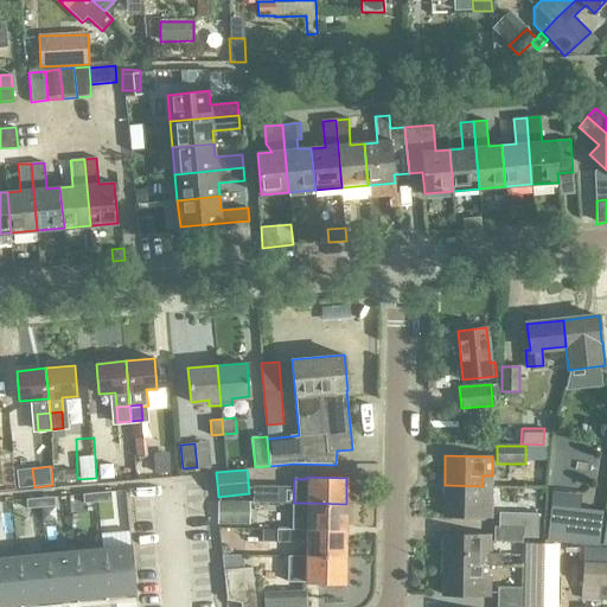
[(186,494),(210,491),(209,480),(185,484),(186,494)]
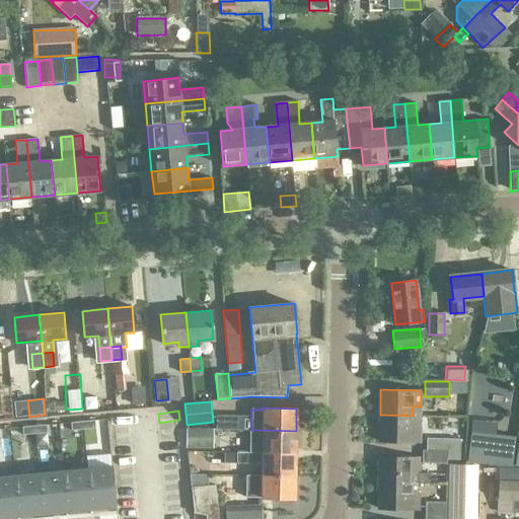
[(242,412),(215,411),(214,430),(241,431),(242,412)]
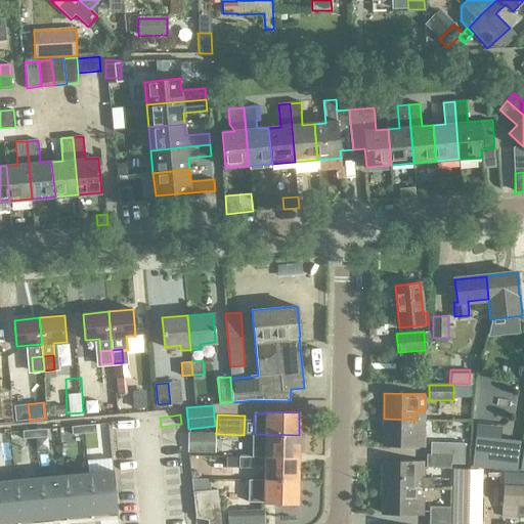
[(383,445),(424,445),(424,429),(417,429),(417,420),(384,419),(383,445)]
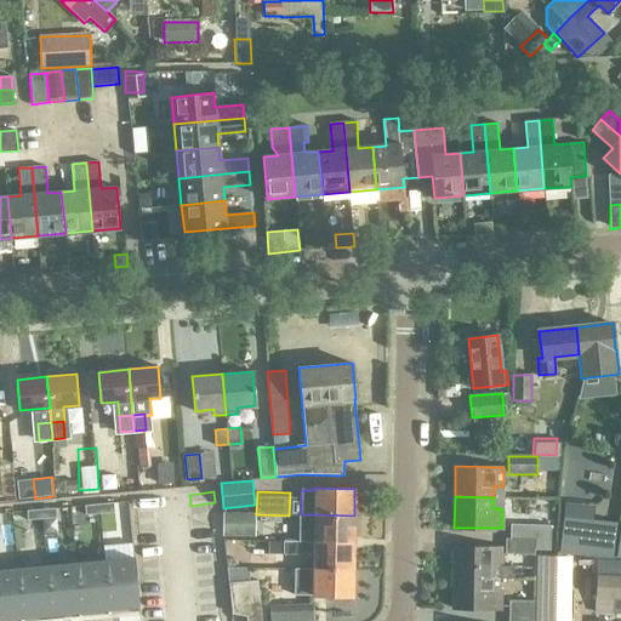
[(114,502),(100,503),(101,513),(115,512),(114,502)]
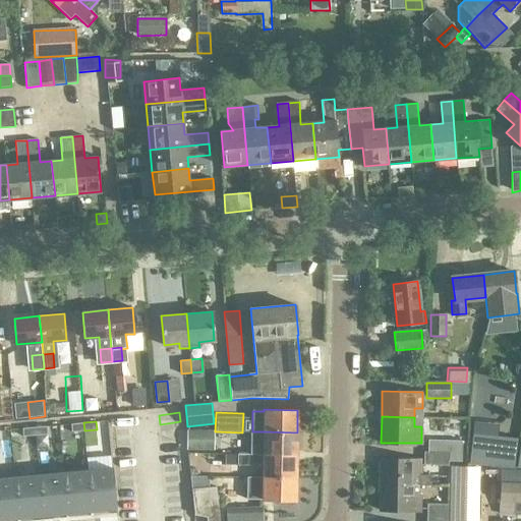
[(72,431),(84,430),(83,422),(72,423),(72,431)]
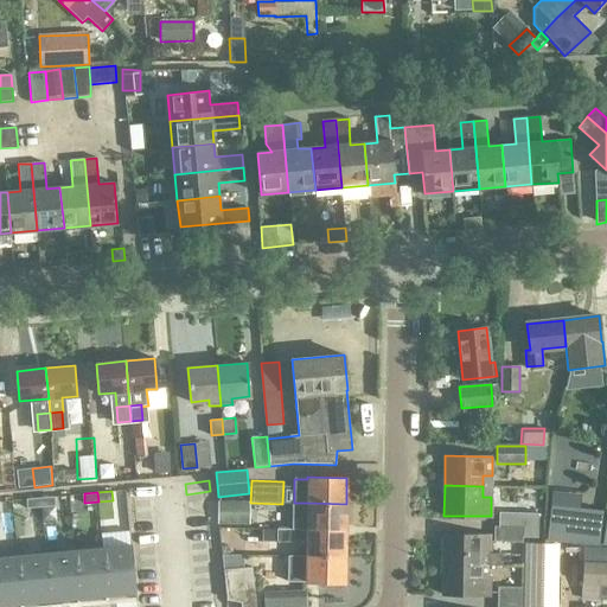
[(42,498),(42,508),(56,505),(56,496),(42,498)]
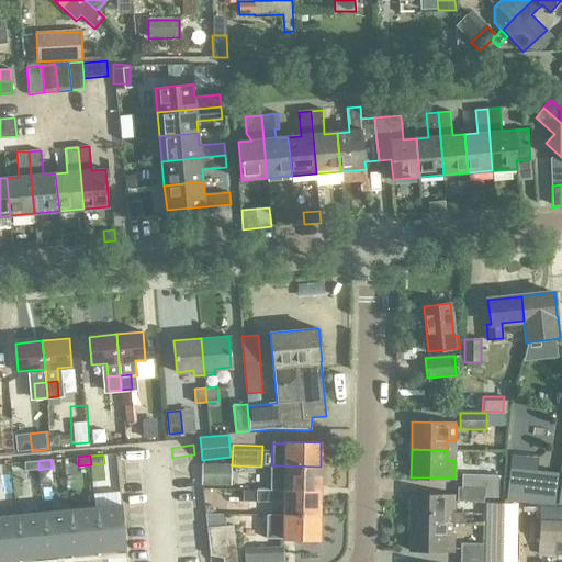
[(38,461),(25,462),(25,471),(38,470),(38,461)]
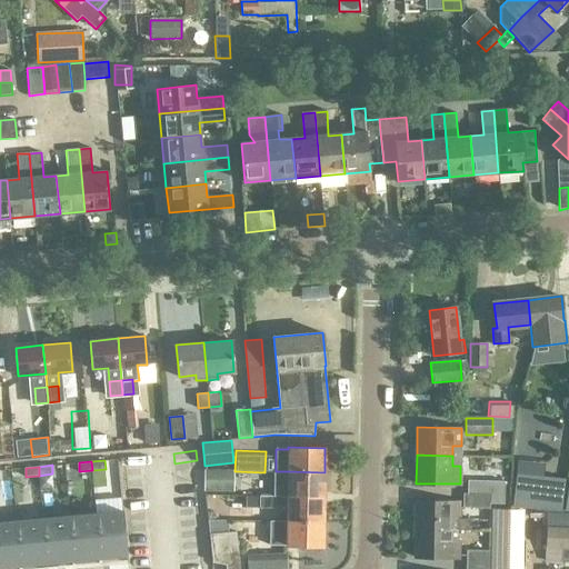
[(202,489),(233,490),(233,472),(203,471),(202,489)]
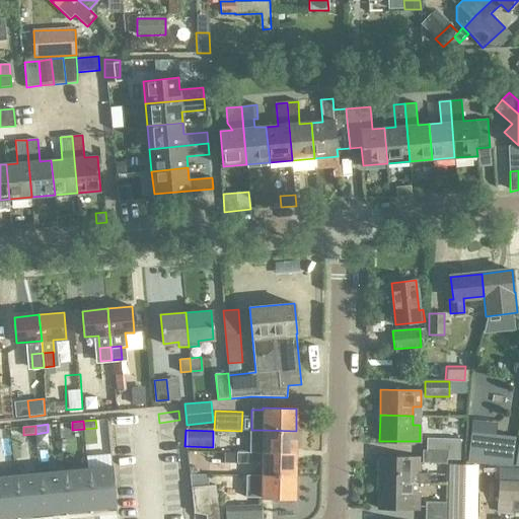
[(296,431),(264,430),(251,430),(251,432),(264,432),(263,443),(250,442),(250,441),(237,441),(237,451),(295,453),(296,431)]
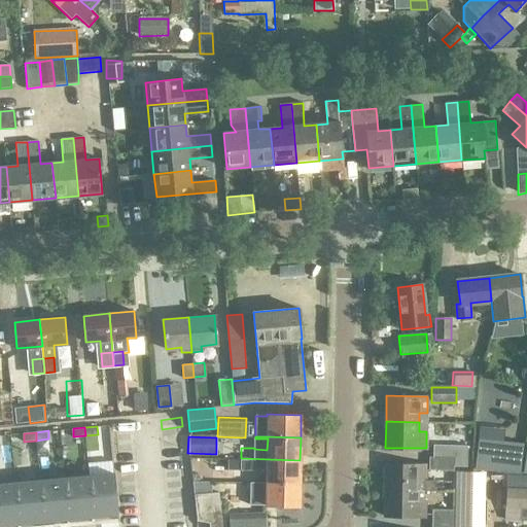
[(520,476),(524,444),(478,438),(473,467),(485,469),(485,470),(520,476)]
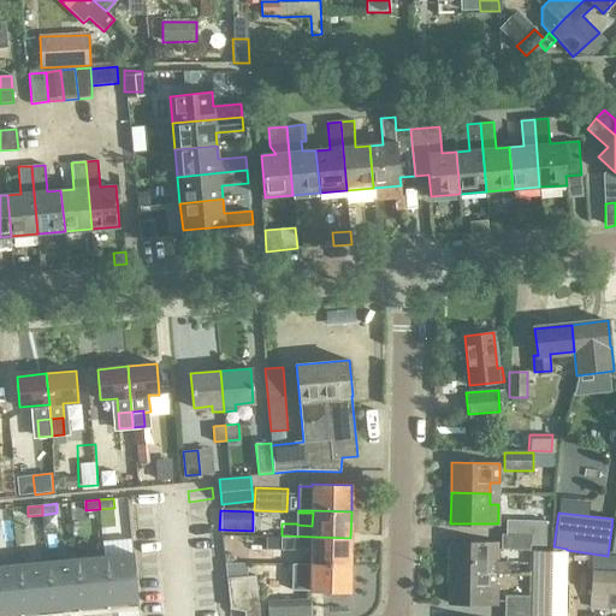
[(546,521),(507,520),(505,534),(507,534),(531,534),(531,544),(545,545),(546,521)]
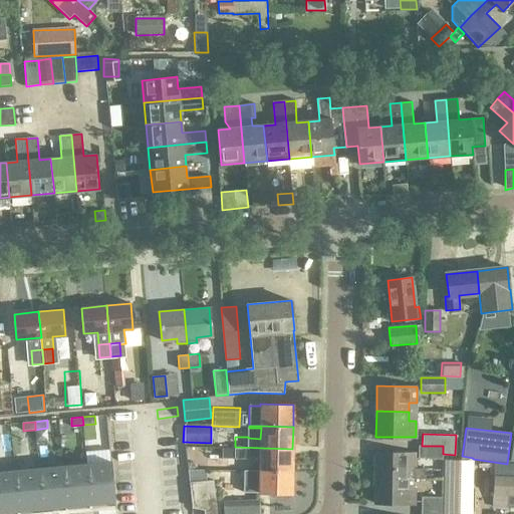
[(443,446),(423,446),(422,459),(443,460),(443,454),(443,446)]
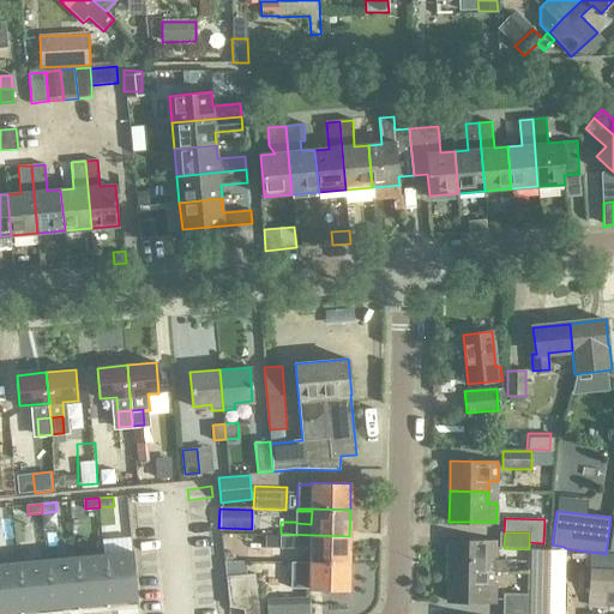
[(311,546),(311,561),(349,563),(349,536),(281,534),(281,547),(295,547),(295,546),(311,546)]
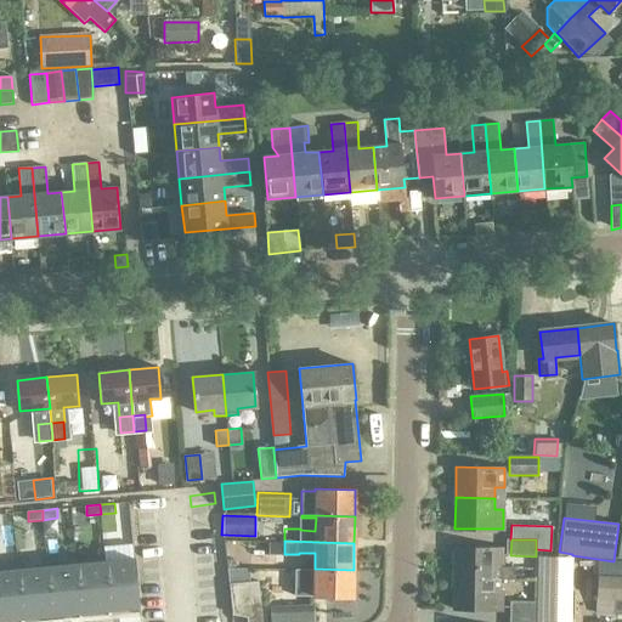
[(454,547),(453,578),(492,578),(513,580),(514,567),(502,567),(503,548),(454,547)]
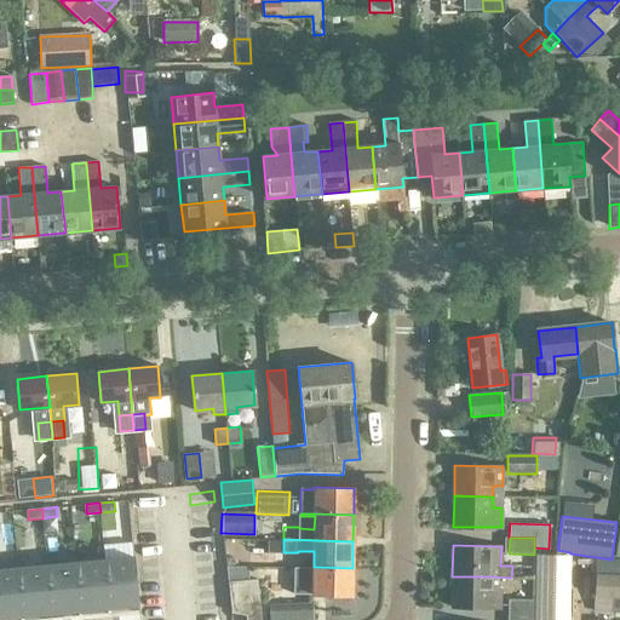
[(534,619),(568,619),(570,556),(537,555),(534,619)]
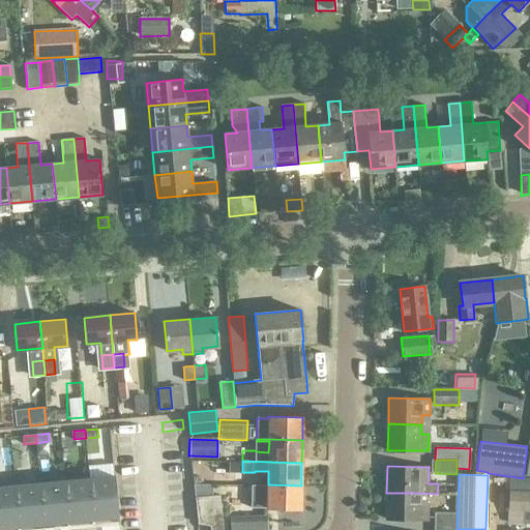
[(116,476),(91,478),(94,519),(119,517),(116,476)]
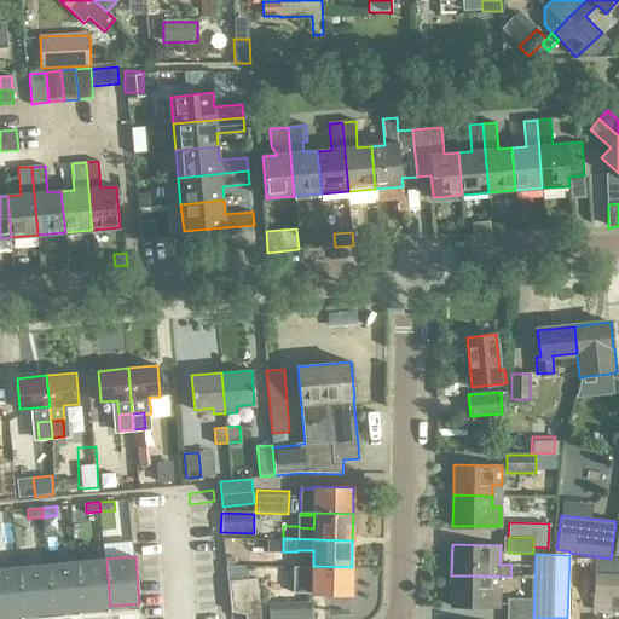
[(618,611),(618,559),(595,557),(593,609),(618,611)]
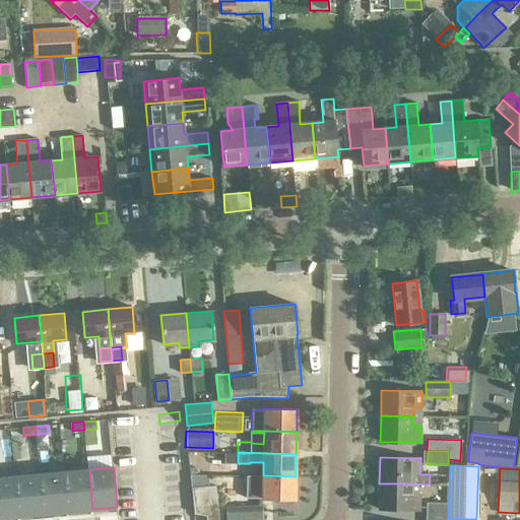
[(89,469),(65,472),(68,511),(92,509),(89,469)]
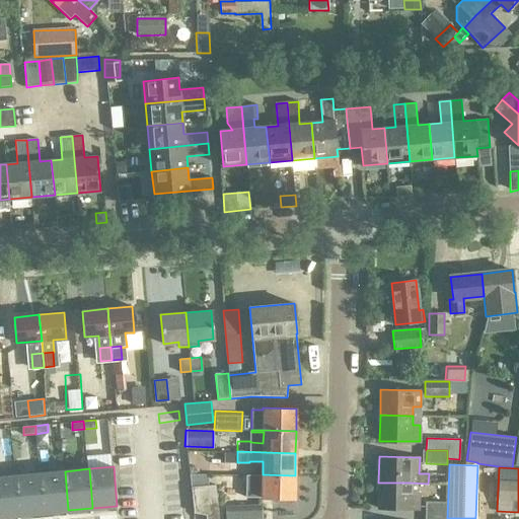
[(65,471),(41,473),(44,512),(68,510),(65,471)]
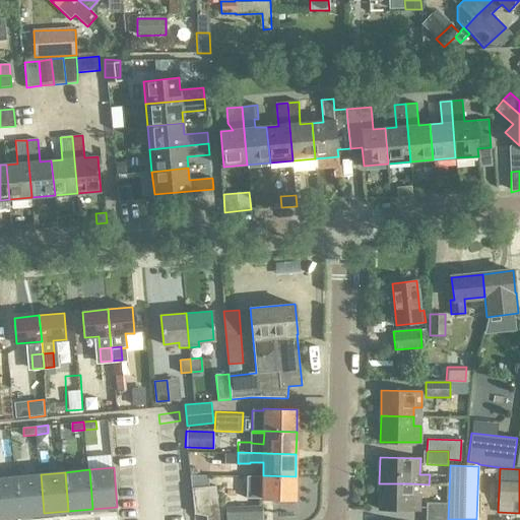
[(19,516),(44,513),(41,474),(16,476),(19,516)]
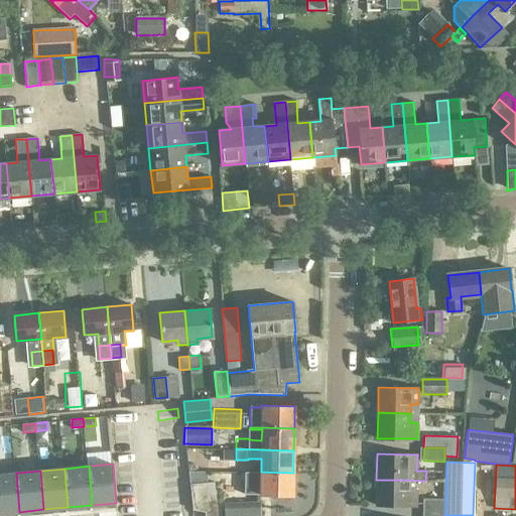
[(278,494),(278,500),(289,501),(290,495),(292,495),(293,473),(261,472),(261,474),(245,473),(245,495),(261,495),(261,494),(278,494)]
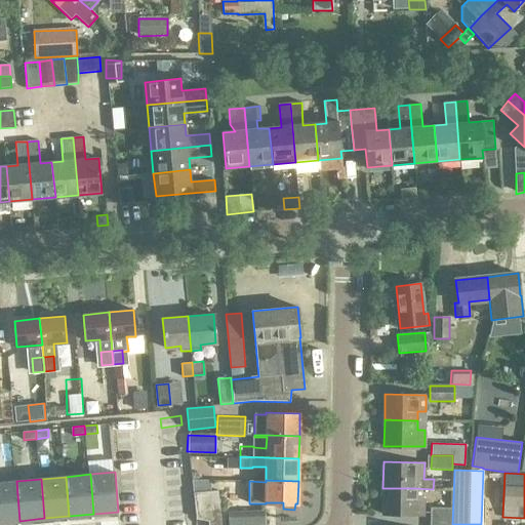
[(16,481),(0,482),(0,522),(19,521),(16,481)]
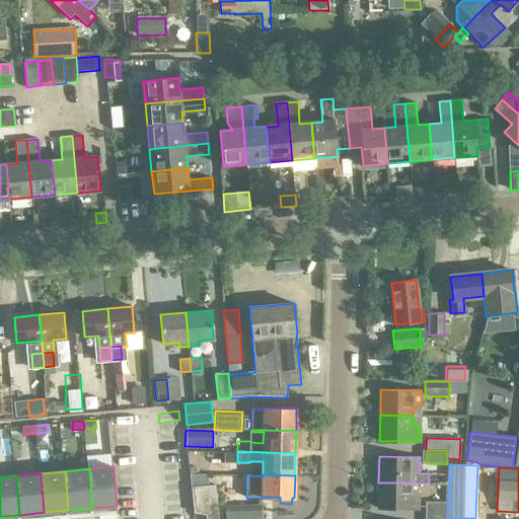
[(378,508),(419,509),(419,493),(411,493),(411,483),(378,483),(378,508)]
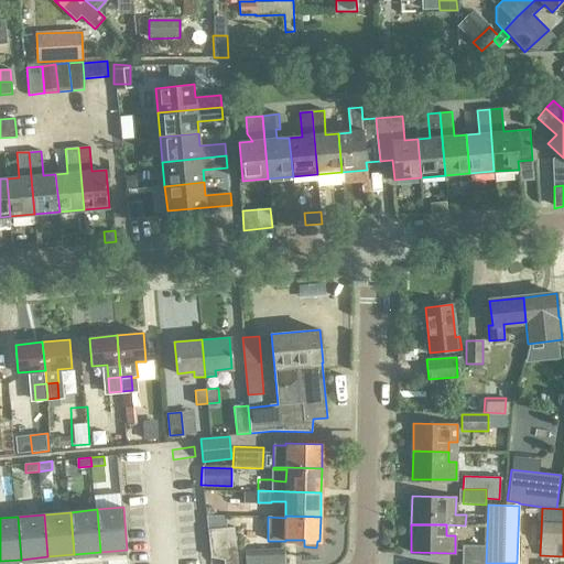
[(237,563),(234,527),(207,529),(210,559),(225,561),(225,563),(237,563)]
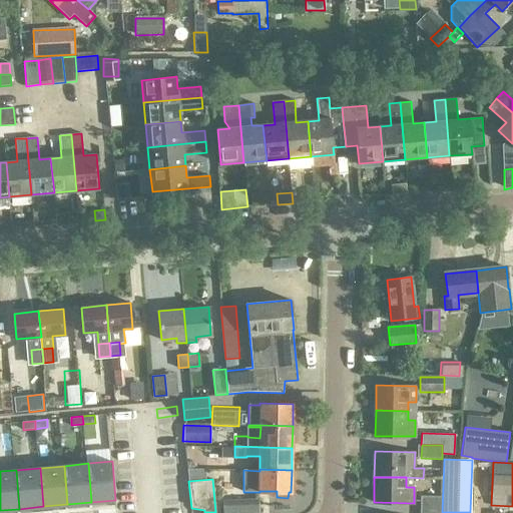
[(421,496),(421,511),(441,512),(441,496),(421,496)]
